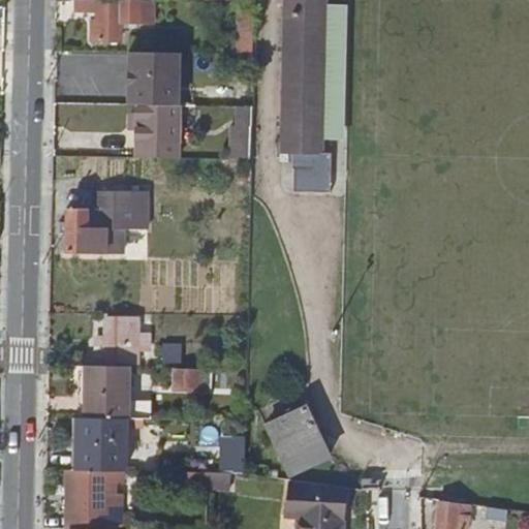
[(153,1),(115,0),(98,0),(98,24),(92,24),(92,40),(119,41),(120,24),(153,25),(153,1)]
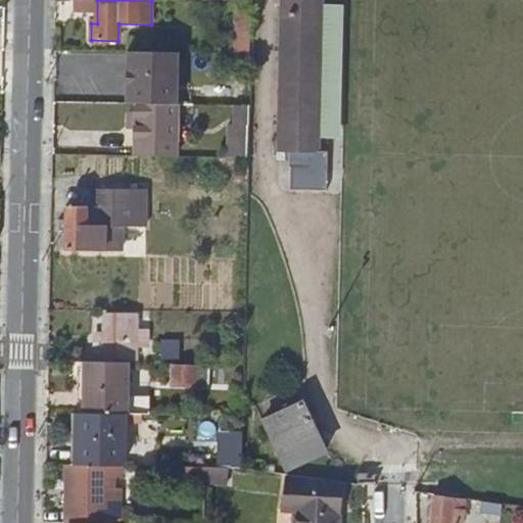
[(325,152),(328,0),(287,0),(285,135),(297,135),(298,152),(325,152)]
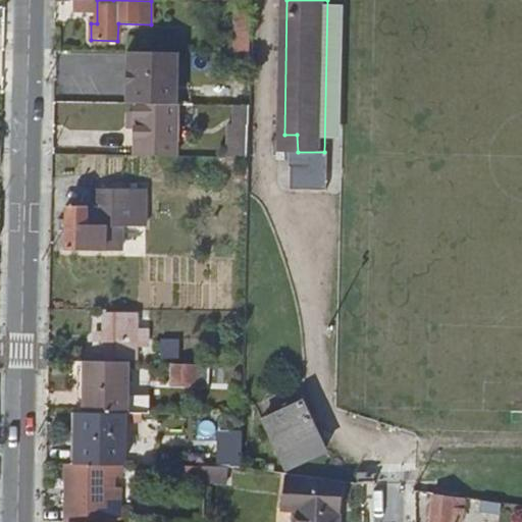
[(251,36),(252,3),(237,3),(236,35),(251,36)]
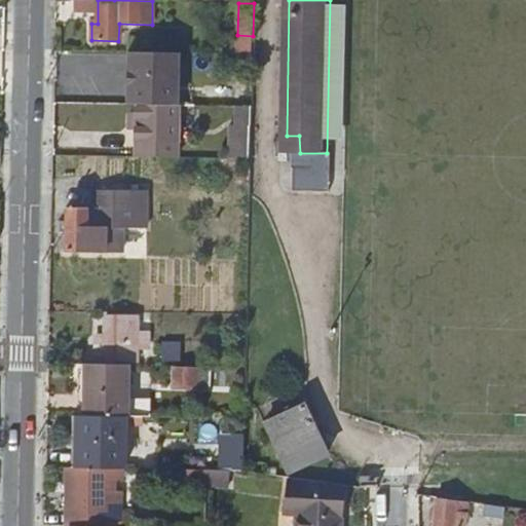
[(236,55),(253,55),(253,36),(237,35),(236,55)]
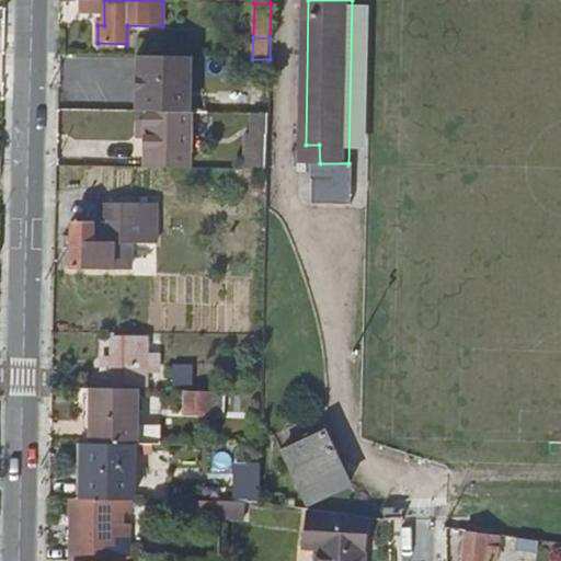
[(192,57),(137,56),(136,79),(138,79),(138,90),(136,90),(135,113),(145,113),(190,114),(192,57)]
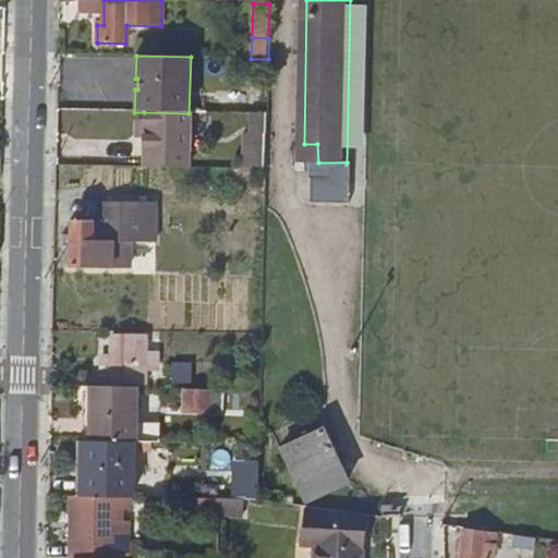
[(189,113),(144,112),(144,124),(135,124),(134,135),(143,135),(143,150),(142,167),(189,168),(189,152),(190,113),(189,113)]
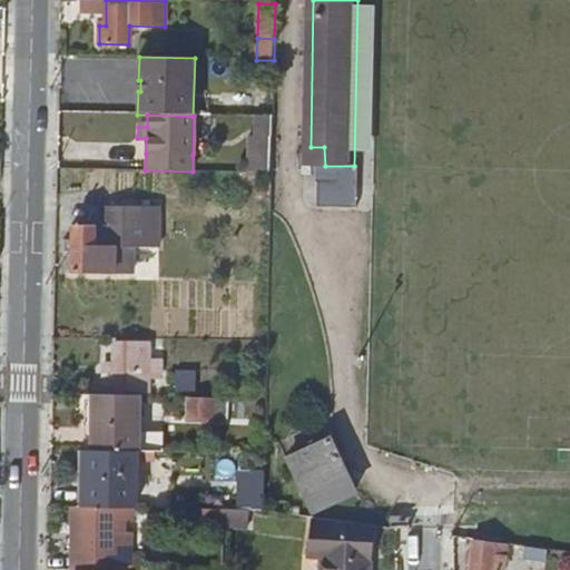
[(272,147),(272,118),(263,118),(262,148),(272,147)]
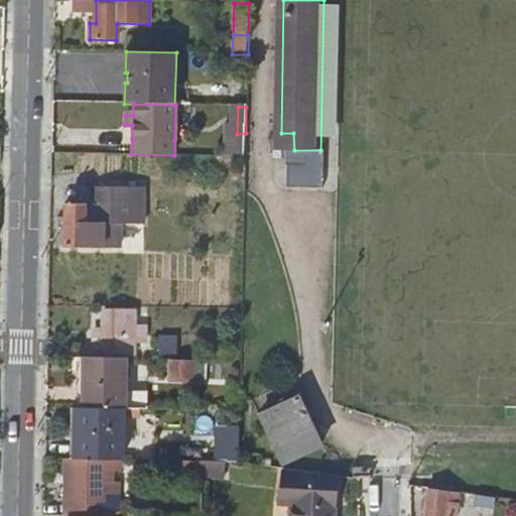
[(231,157),(245,157),(246,133),(237,134),(231,133),(231,157)]
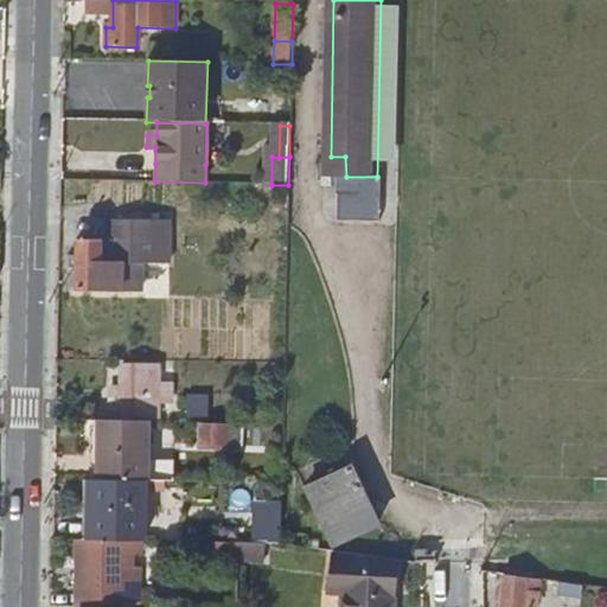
[(155,264),(157,242),(119,241),(120,221),(109,221),(108,241),(80,240),(77,289),(126,291),(126,266),(146,266),(155,264)]
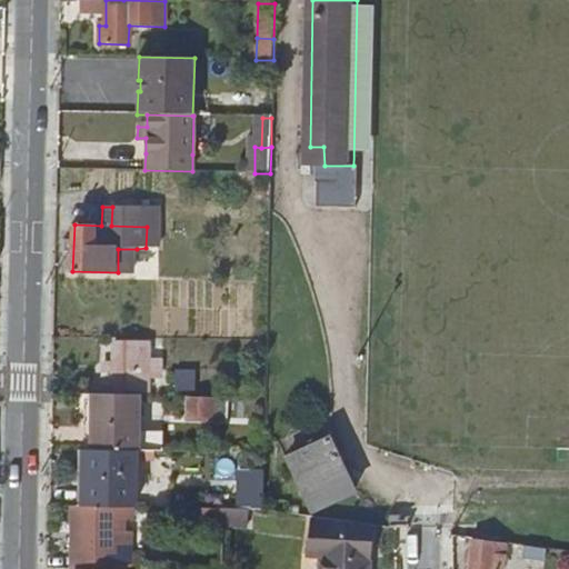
[(111,226),(147,227),(161,226),(161,207),(112,207),(111,226)]
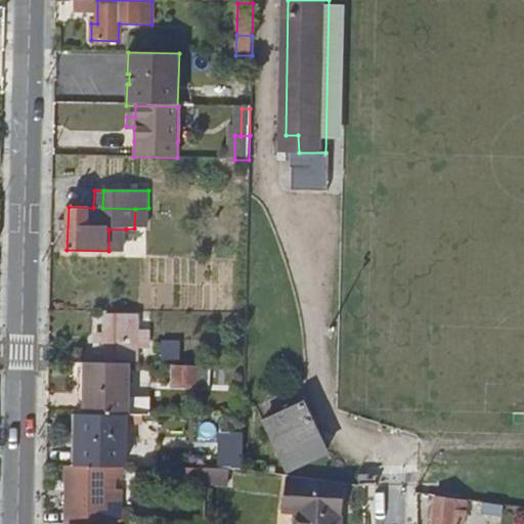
[(108,229),(108,251),(125,251),(126,229),(108,229)]
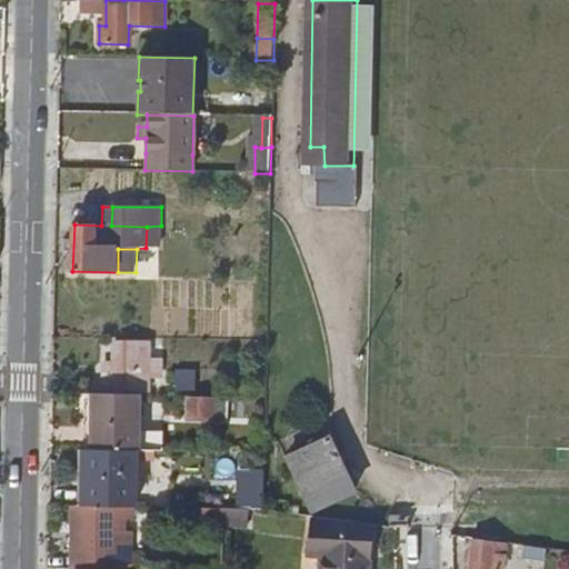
[(116,377),(116,391),(147,392),(147,378),(161,379),(162,361),(148,360),(148,342),(117,342),(117,361),(103,361),(103,377),(116,377)]
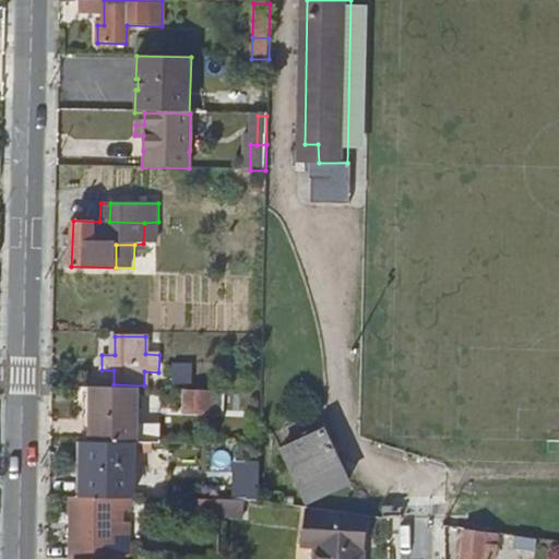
[(173,373),(173,382),(192,382),(193,373),(173,373)]
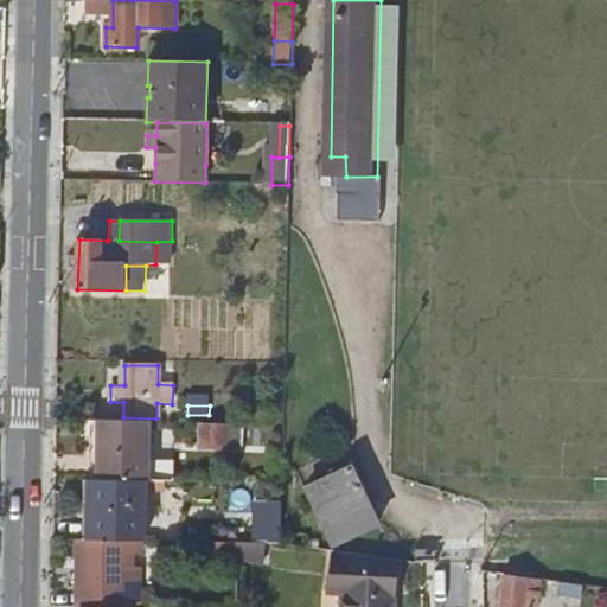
[(96,420),(95,479),(145,480),(148,480),(149,421),(96,420)]
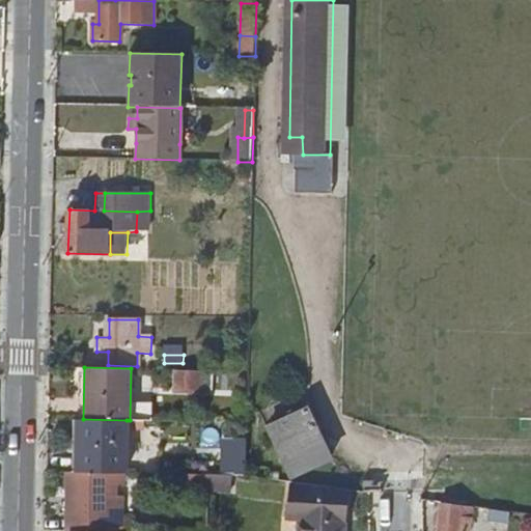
[(212,374),(176,373),(175,392),(199,392),(199,390),(211,390),(212,374)]
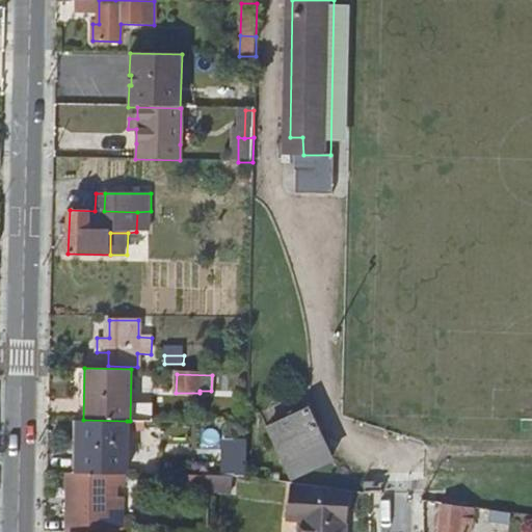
[(290,479),(333,460),(310,409),(267,428),(290,479)]
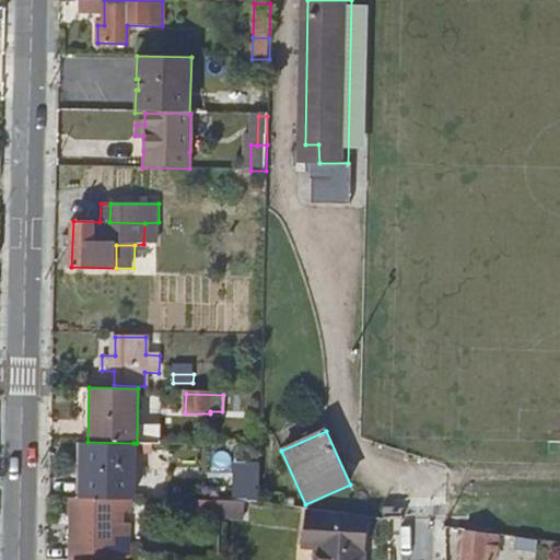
[(82,498),(130,499),(133,443),(88,442),(83,442),(82,498)]
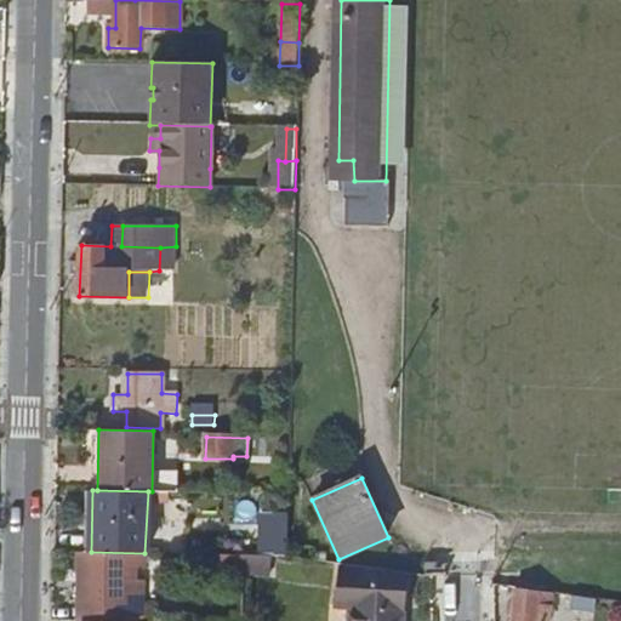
[(288,517),(289,494),(279,494),(278,517),(288,517)]
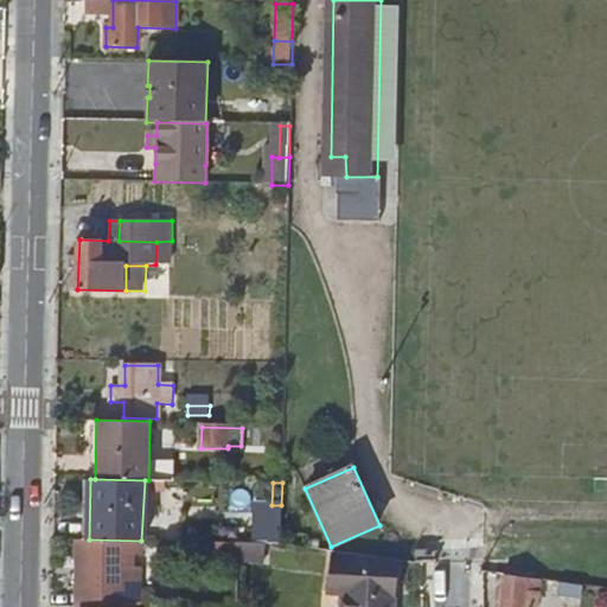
[(135,606),(135,592),(109,590),(101,589),(102,554),(110,554),(141,555),(141,541),(89,540),(77,540),(76,566),(69,567),(70,573),(75,574),(75,590),(77,592),(76,606),(135,606)]
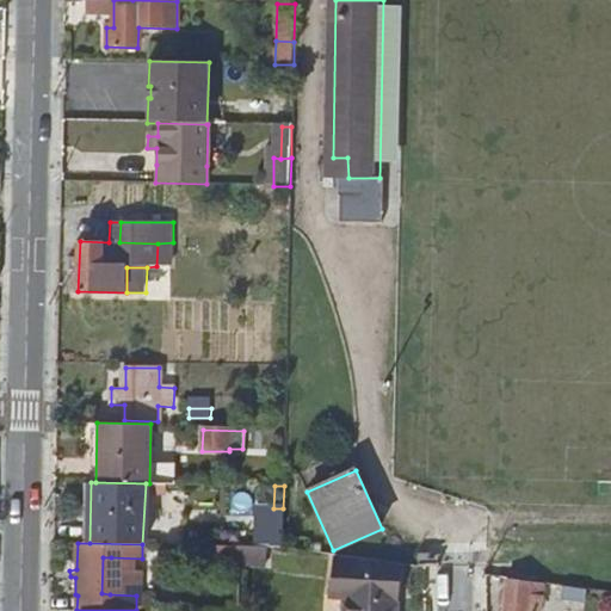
[(238,547),(205,545),(205,554),(217,554),(217,557),(238,559),(238,547)]
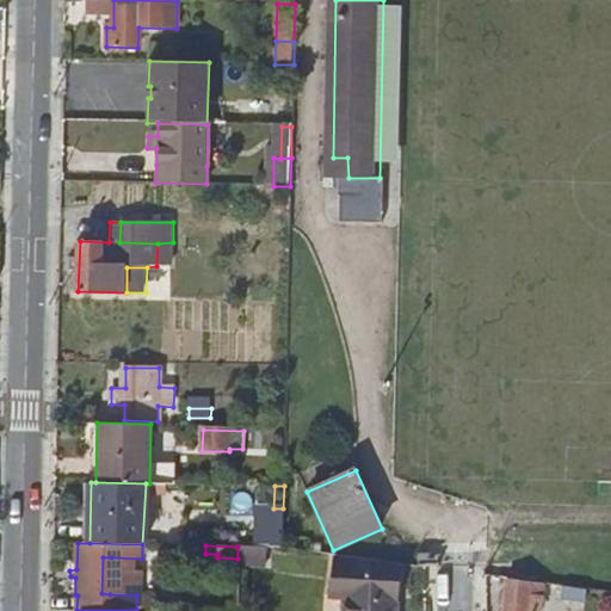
[(265,547),(238,547),(238,559),(238,560),(265,561),(265,547)]
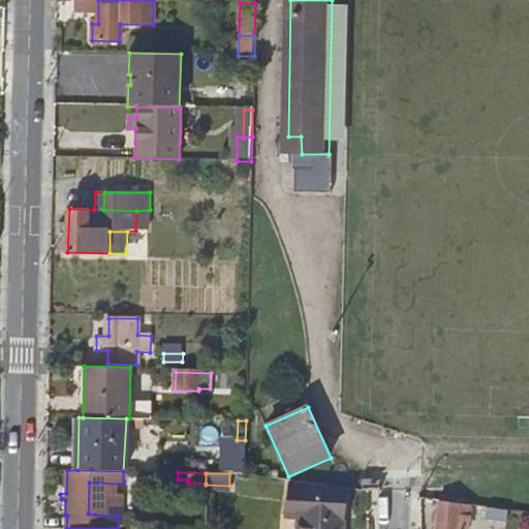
[(344,490),(290,483),(285,518),(299,520),(298,528),(339,528),(340,527),(335,526),(337,509),(341,510),(344,490)]
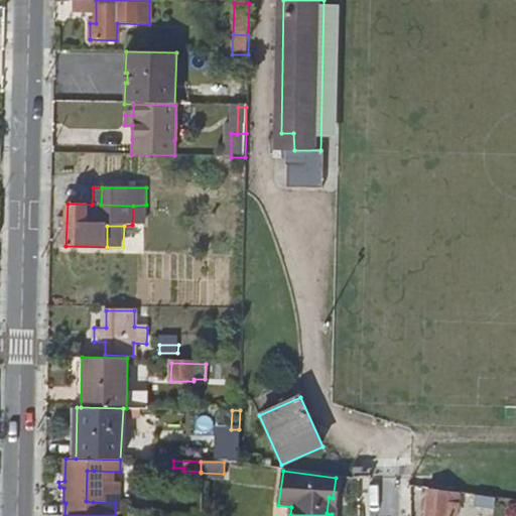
[(455,515),(459,495),(430,491),(425,515),(455,515)]
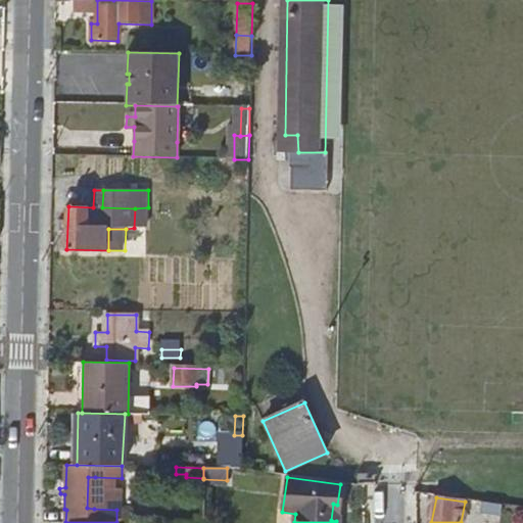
[(506,508),(480,504),(478,513),(505,517),(506,508)]
